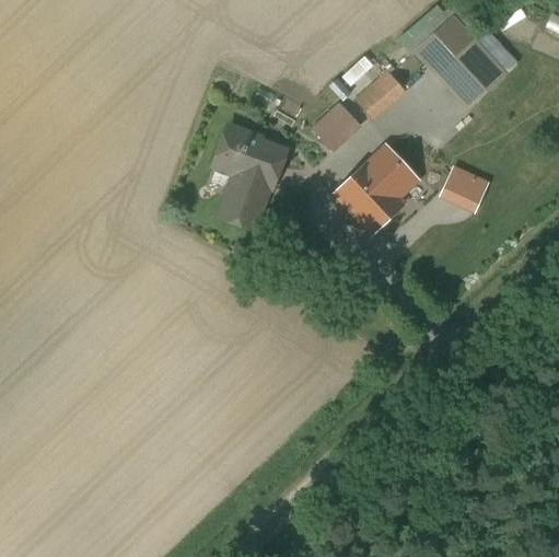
[(409,46),(419,57),(461,18),(451,8),(409,46)]
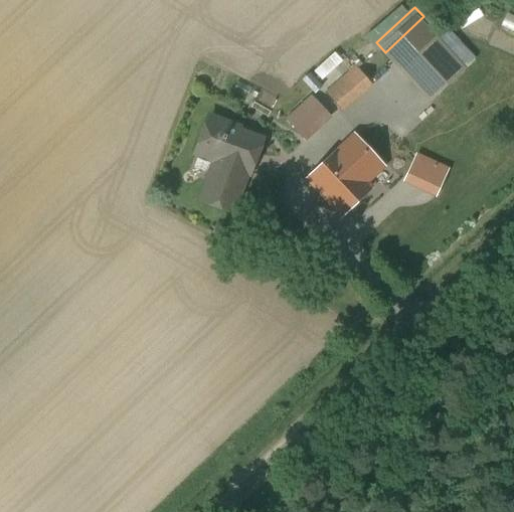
[(438,33),(399,68),(431,101),(478,57),(449,25),(439,34),(438,33)]
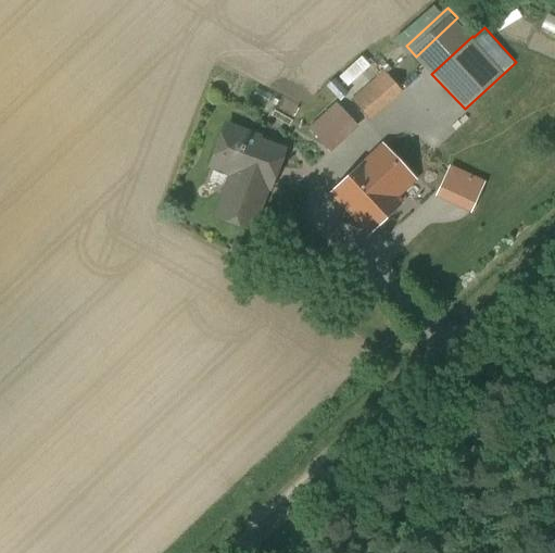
[(386,68),(351,97),(370,120),(404,90),(386,68)]
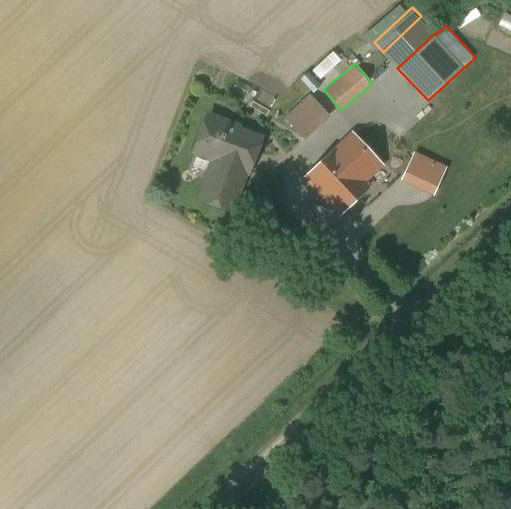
[(331,115),(310,92),(285,116),(306,138),(331,115)]
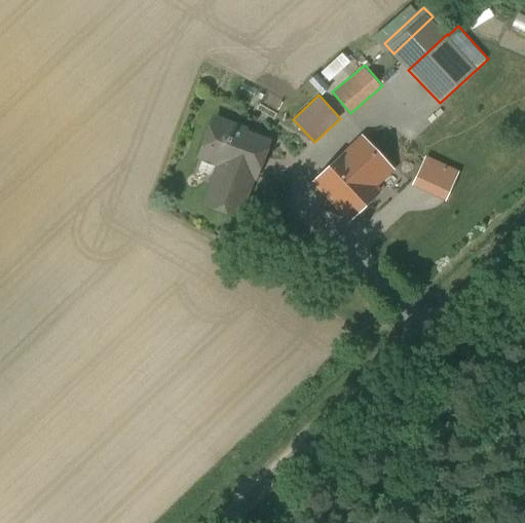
[(271,137),(250,128),(251,125),(213,112),(196,158),(216,165),(202,202),(238,216),(252,178),(256,179),(271,137)]
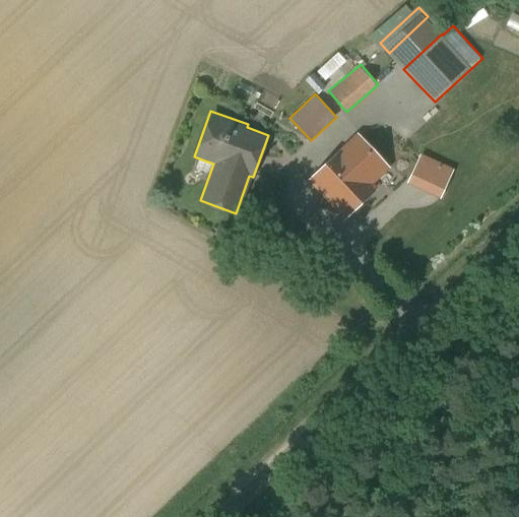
[(375,183),(392,167),(358,131),(308,179),(345,218),(379,187),(375,183)]
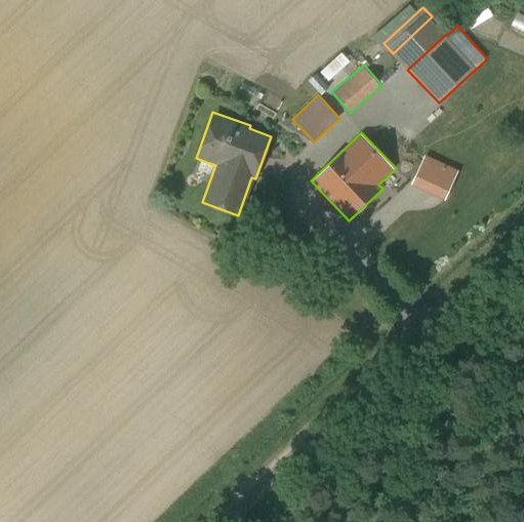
[(459,169),(426,153),(411,184),(446,200),(459,169)]
